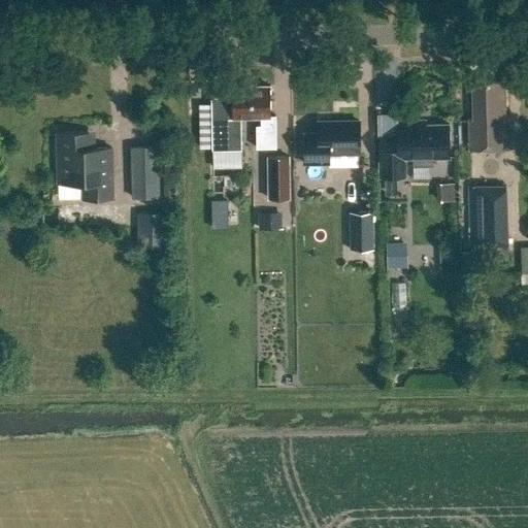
[(472,83),(472,120),(469,120),(469,150),(505,149),(504,81),(472,83)]
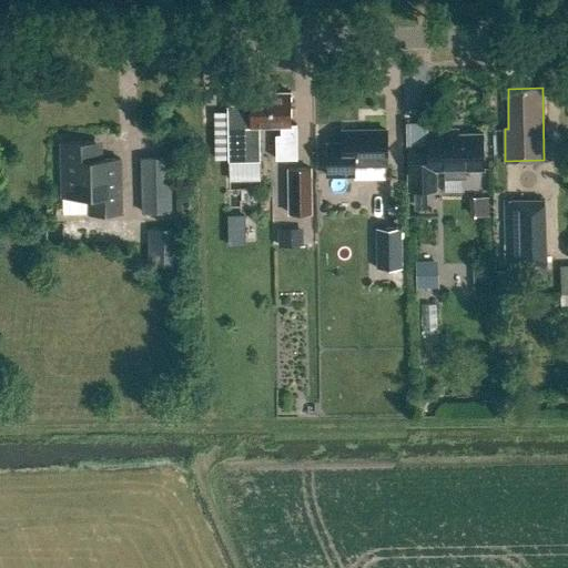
[(271,127),(281,127),(281,135),(276,135),(276,159),(297,159),(296,124),(291,124),(291,92),(270,93),(271,127)]
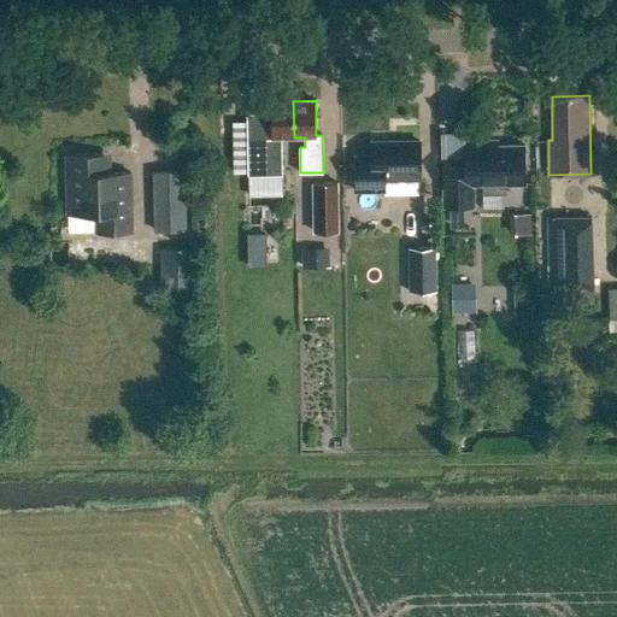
[(271,101),(271,137),(247,137),(247,176),(282,176),(282,137),(294,137),(293,101),(271,101)]
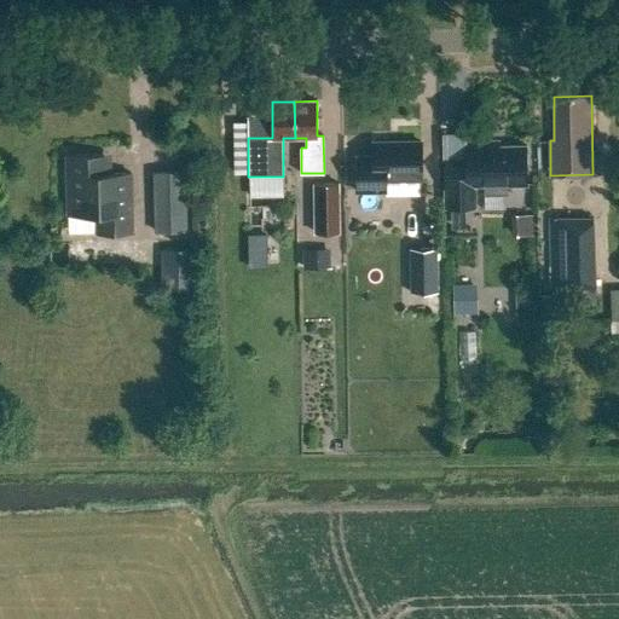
[(446,192),(446,208),(475,208),(475,192),(475,185),(484,185),(484,195),(508,195),(508,184),(527,184),(526,145),(485,146),(485,142),(466,142),(467,158),(445,160),(446,192)]
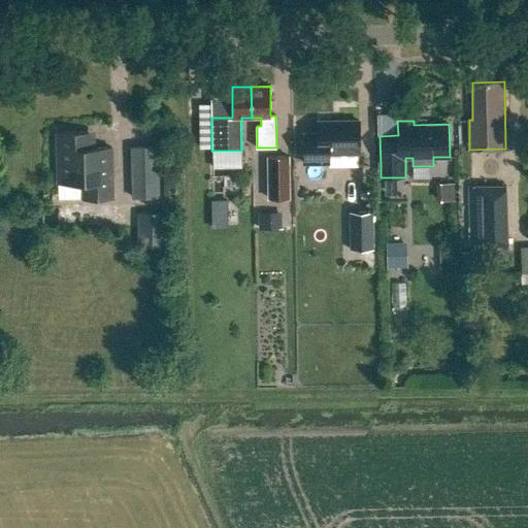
[(359,122),(318,122),(318,133),(303,134),(304,163),(329,163),(329,151),(359,150),(359,122)]
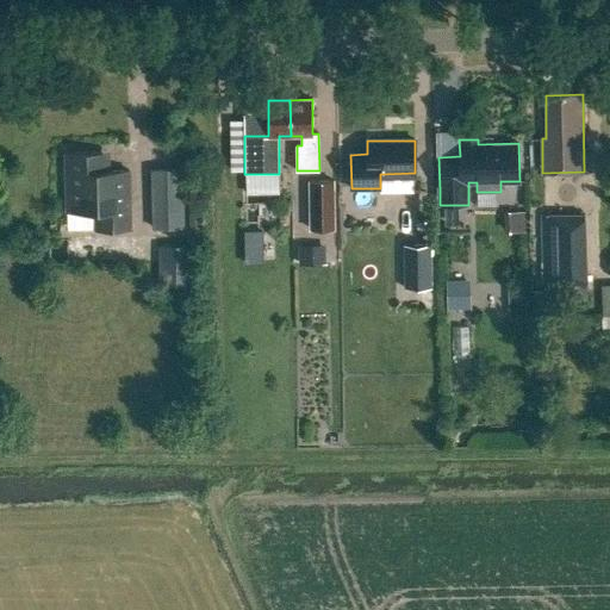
[(97,157),(62,159),(63,217),(93,216),(93,235),(126,234),(125,175),(101,176),(97,173),(97,157)]
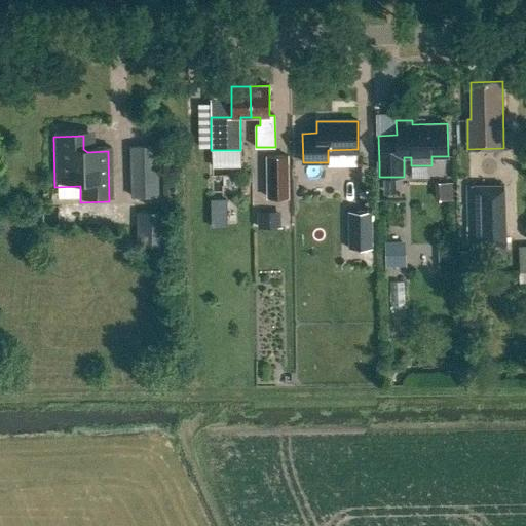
[(128,148),(129,197),(157,197),(156,148),(128,148)]
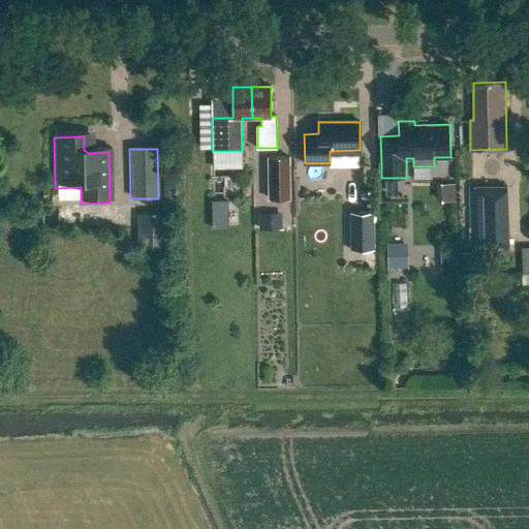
[(267,159),(267,200),(288,200),(287,158),(267,159)]
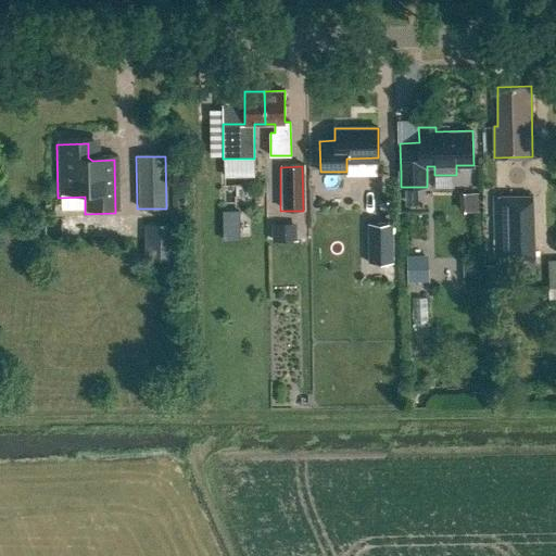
[(467,191),(468,211),(481,210),(480,191),(467,191)]
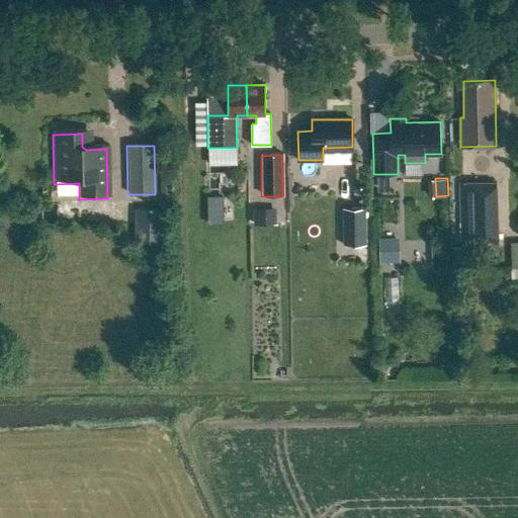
[(170,180),(160,181),(161,202),(171,202),(170,180)]
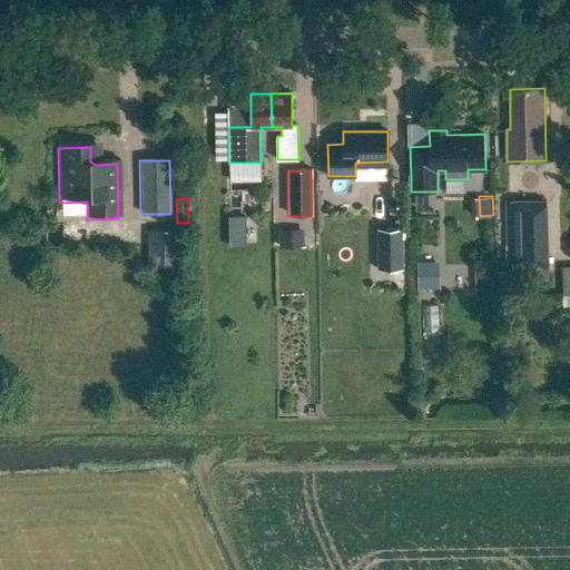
[(547,203),(507,204),(508,266),(518,266),(518,281),(548,281),(547,203)]
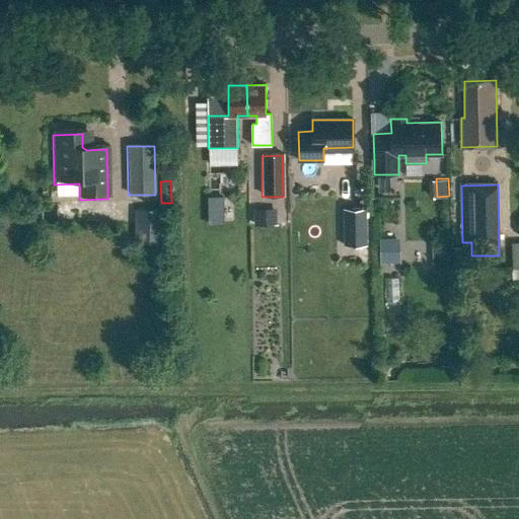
[(211,195),(211,222),(226,222),(227,195),(211,195)]
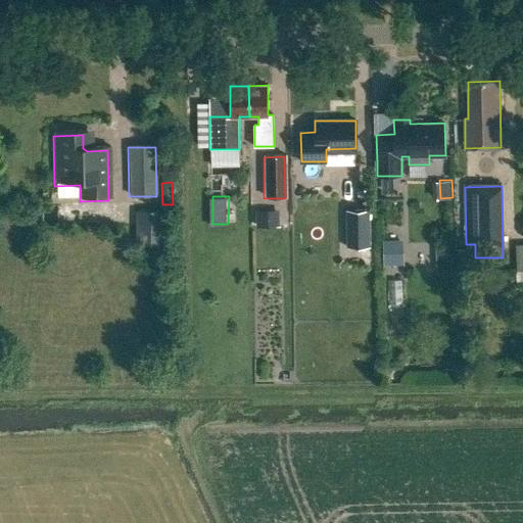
[(345,209),(346,247),(370,247),(369,209),(345,209)]
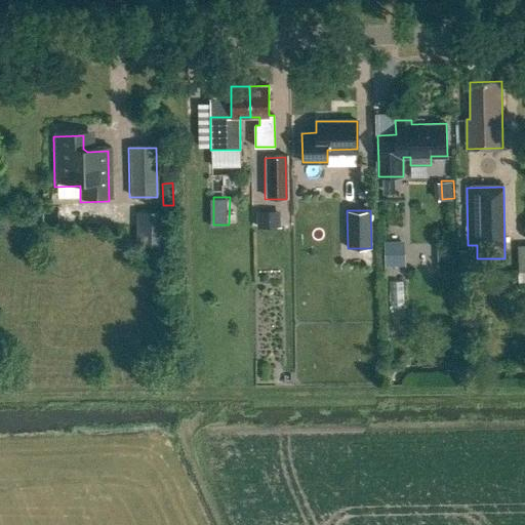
[(137,246),(167,247),(167,212),(137,212),(137,246)]
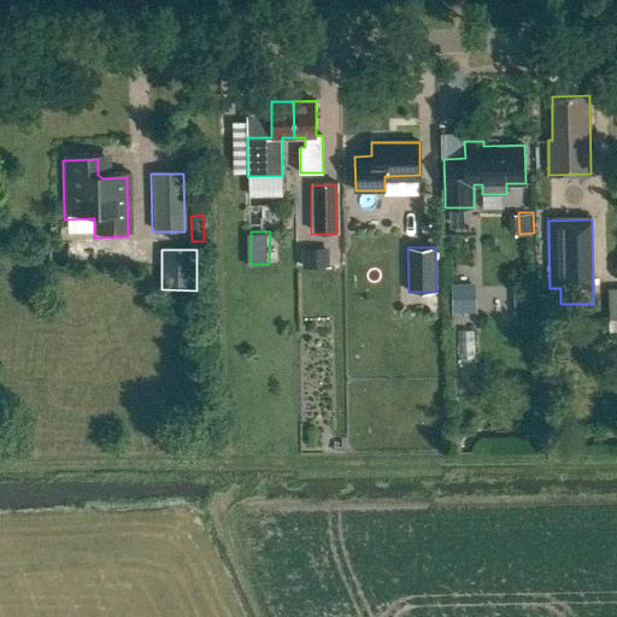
[(324,252),(301,252),(303,268),(325,268),(324,252)]
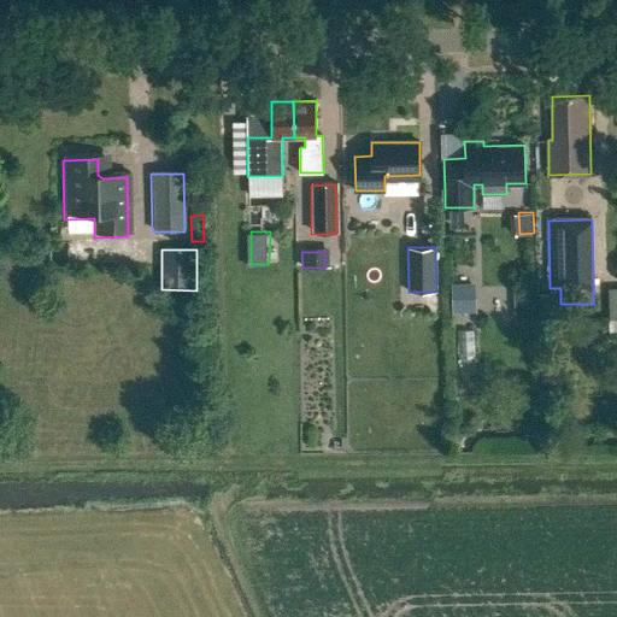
[(480,281),(454,281),(456,312),(481,311),(480,281)]
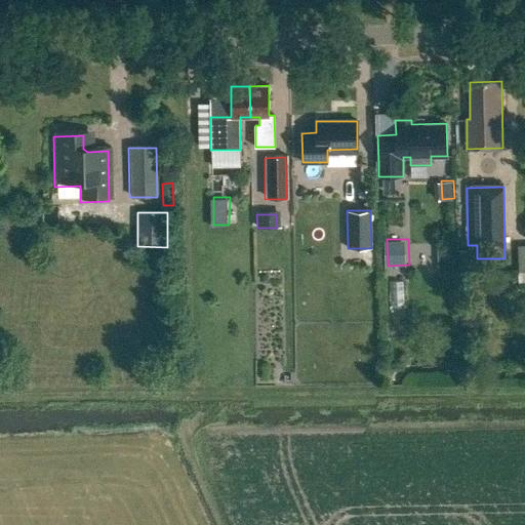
[(453,245),(437,245),(438,275),(454,274),(453,245)]
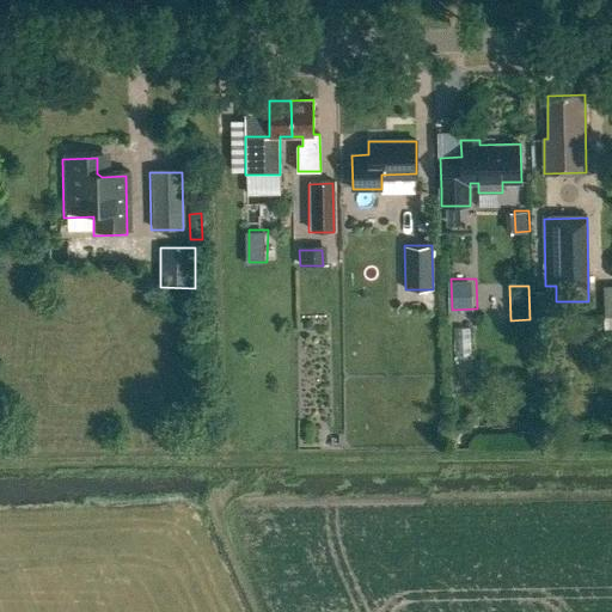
[(536,293),(536,313),(551,313),(551,293),(536,293)]
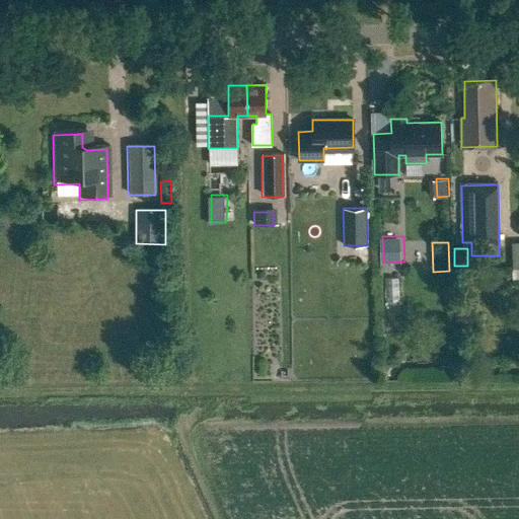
All buildings are outlined.
